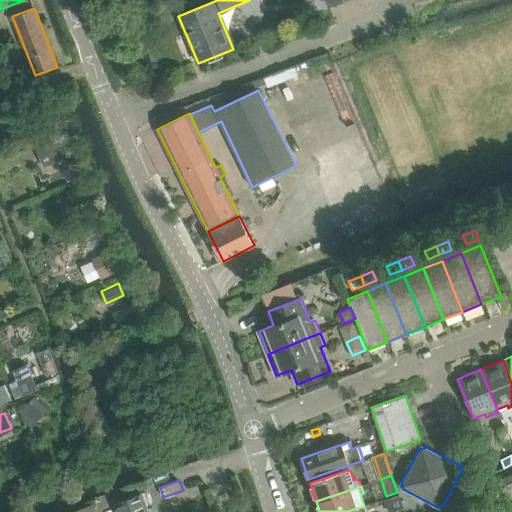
[(115,504),(117,511),(148,511),(142,494),(115,504)]
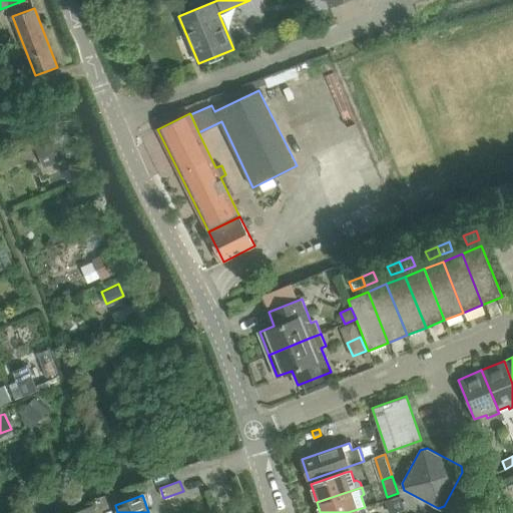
[(390,498),(395,512),(396,512),(404,511),(400,495),(390,498)]
